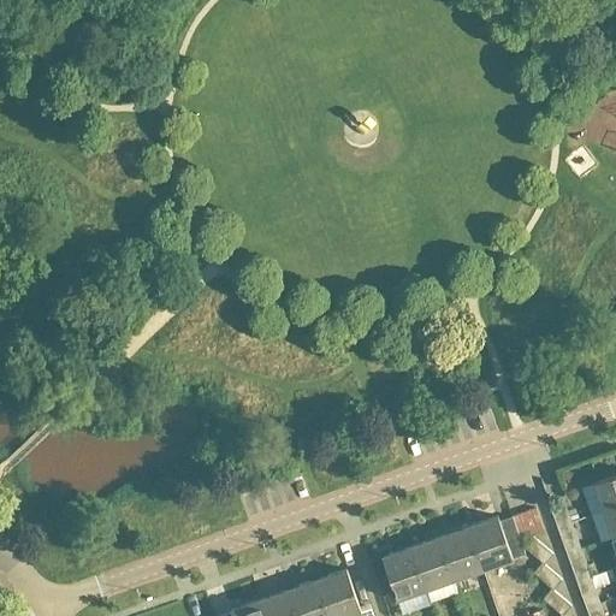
[(600,513),(615,507),(615,475),(591,485),(600,513)]
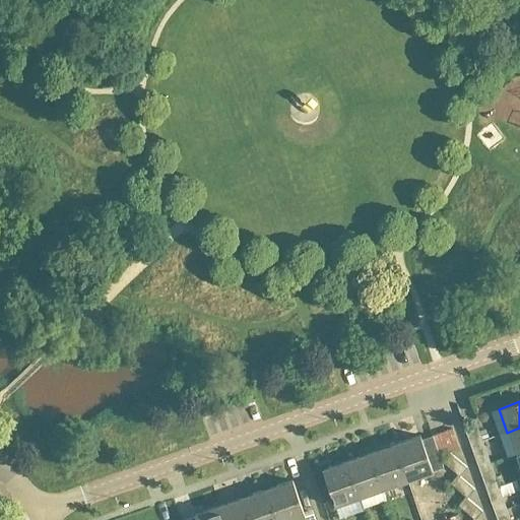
[(484,431),(477,433),(474,424),(462,428),(468,446),(480,442),(482,441),(482,439),(486,438),(484,431)]
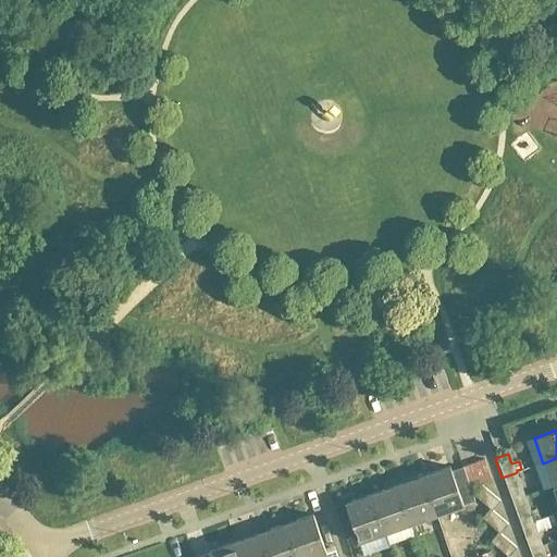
[(556,485),(556,458),(543,463),(552,487),(556,485)]
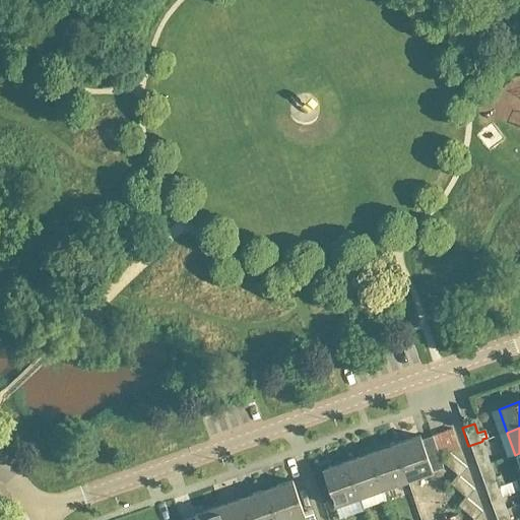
[(450,431),(440,434),(447,454),(457,450),(450,431)]
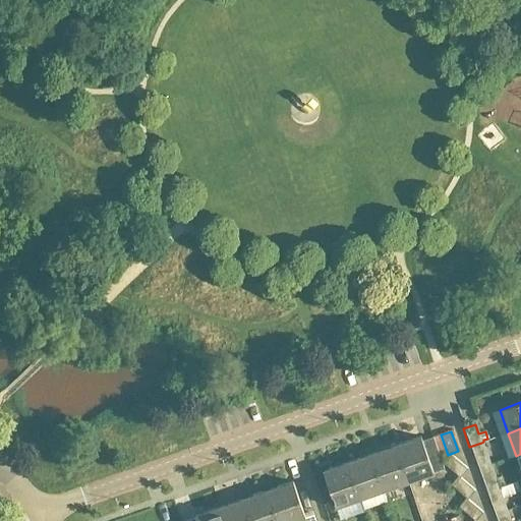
[(448,455),(441,435),(430,439),(438,458),(448,455)]
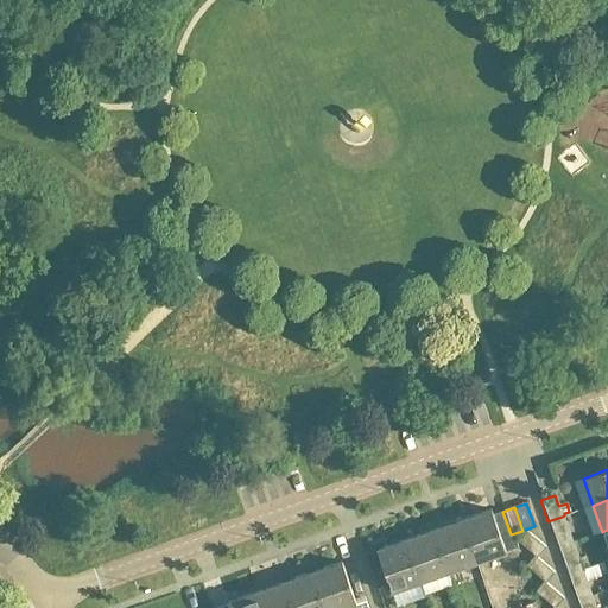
[(488,511),(460,521),(474,563),(504,553),(488,511)]
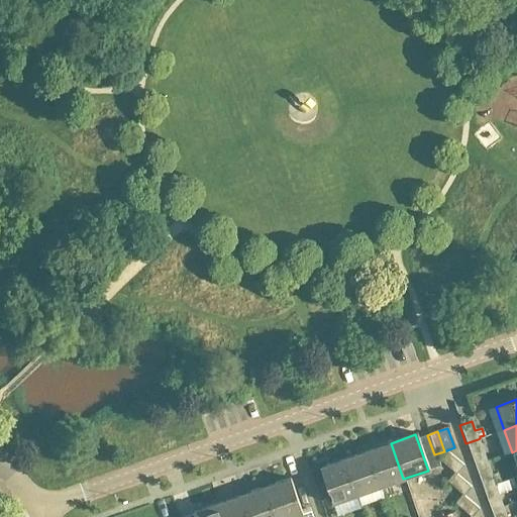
[(434,454),(427,435),(418,438),(429,470),(439,467),(434,454)]
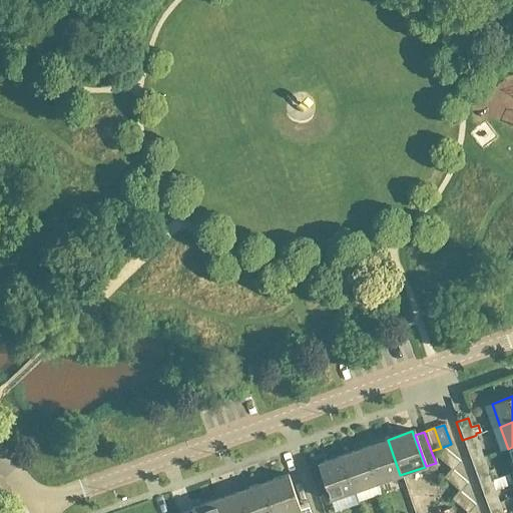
[(482,458),(474,436),(462,440),(470,463),(482,458)]
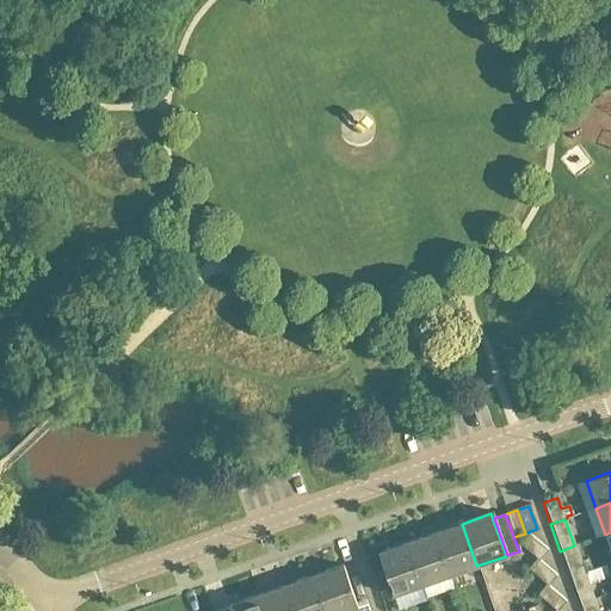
[(476,566),(462,524),(433,534),(449,576),(476,566)]
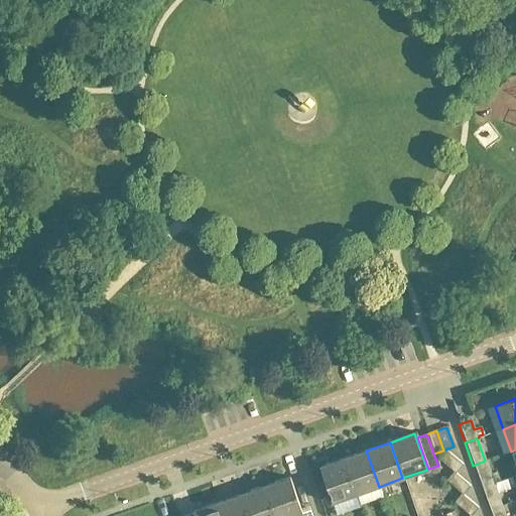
[(379,487),(366,450),(342,460),(355,495),(379,487)]
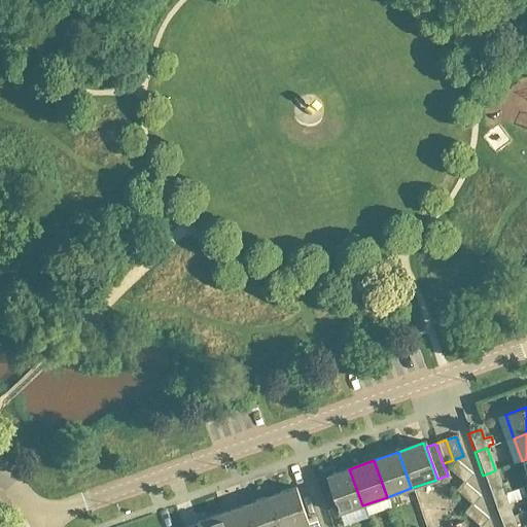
[(454,462),(447,469),(464,484),(470,476),(454,462)]
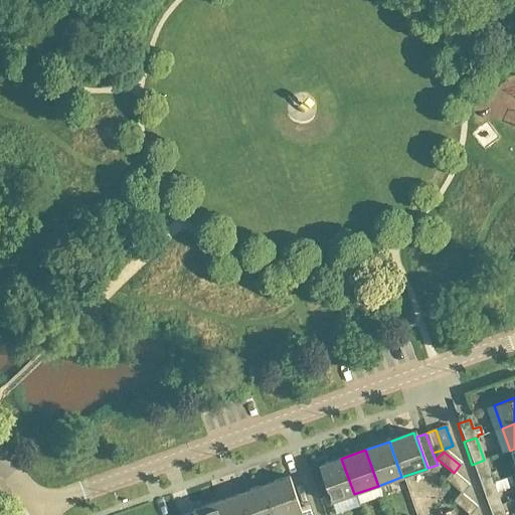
[(354,494),(341,459),(317,467),(330,503),(354,494)]
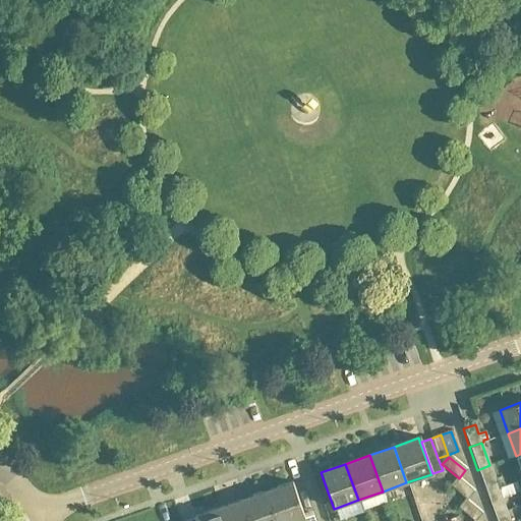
[(489,465),(477,470),(485,493),(498,488),(489,465)]
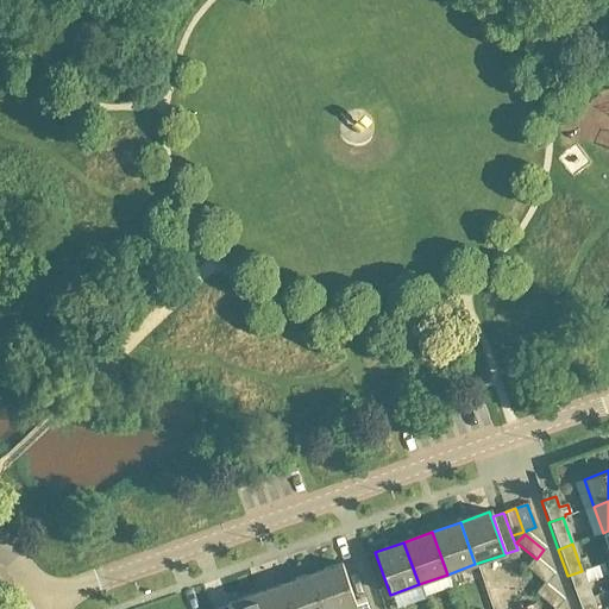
[(534,558),(525,569),(545,585),(554,575),(534,558)]
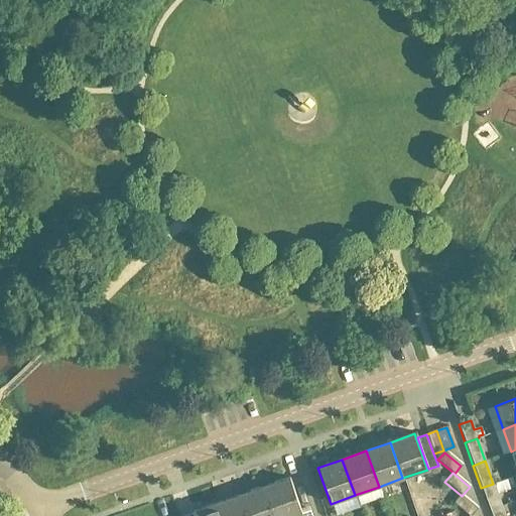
[(288,479),(263,487),(273,515),(294,515),(300,514),(288,479)]
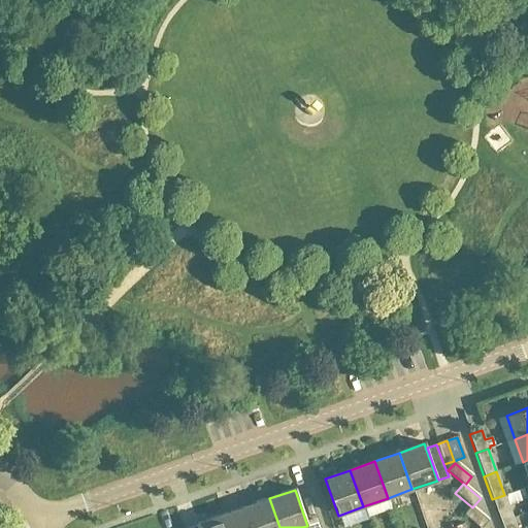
[(513,518),(504,495),(492,499),(500,523),(513,518)]
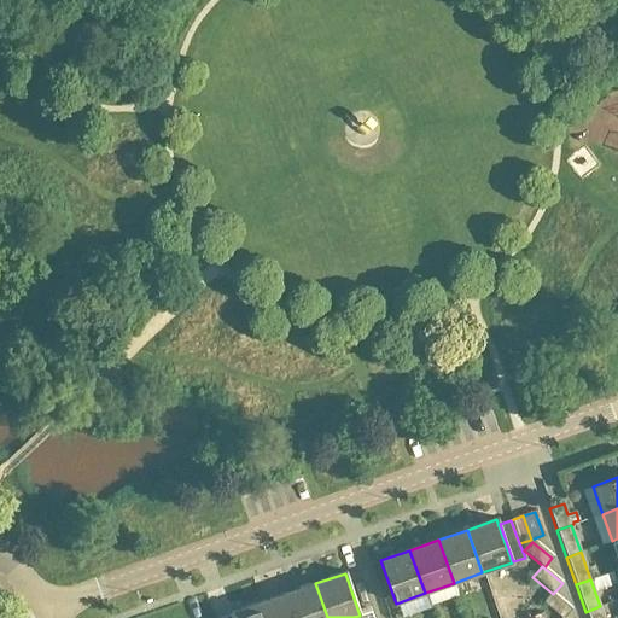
[(327,617),(315,583),(286,594),(295,617),(327,617)]
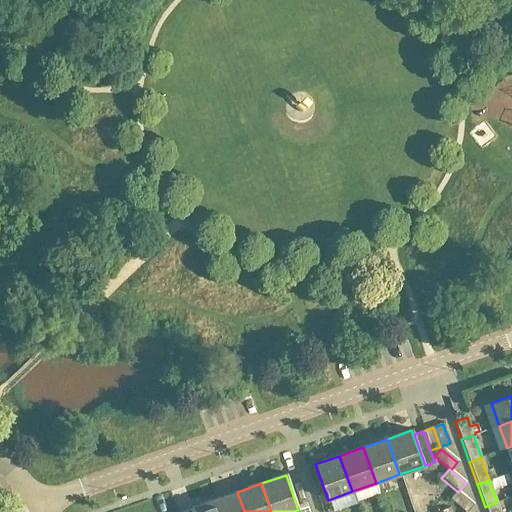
[(456,491),(448,501),(462,511),(465,511),(472,504),(456,491)]
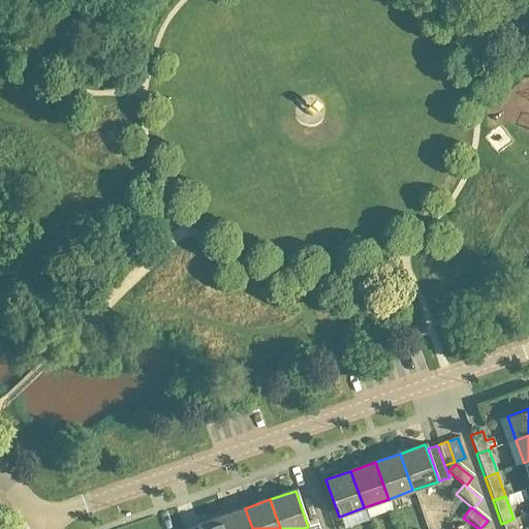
[(252,528),(245,508),(221,517),(225,528),(252,528)]
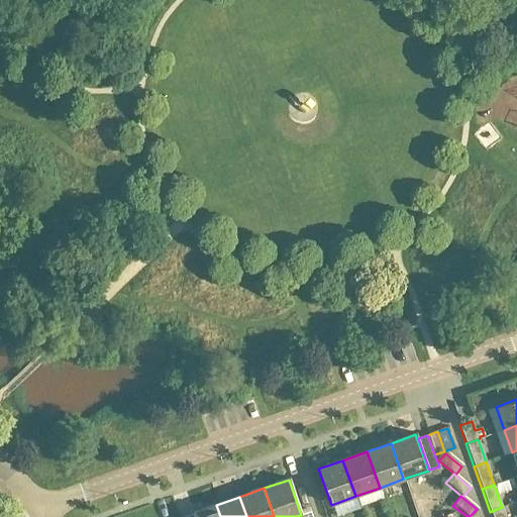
[(220,516),(216,505),(191,513),(192,515),(187,516),(220,516)]
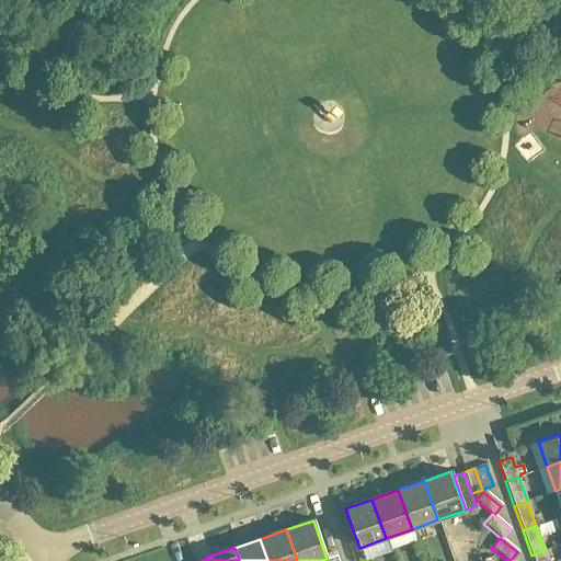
[(548,560),(545,550),(531,556),(534,560),(548,560)]
